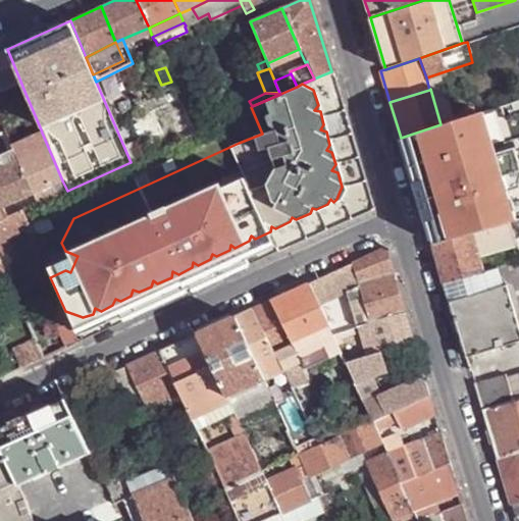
[(512,245),(506,224),(518,219),(518,99),(511,102),(470,115),(466,117),(440,124),(401,138),(411,175),(414,180),(422,211),(431,245),(471,235),(477,256),(512,245)]
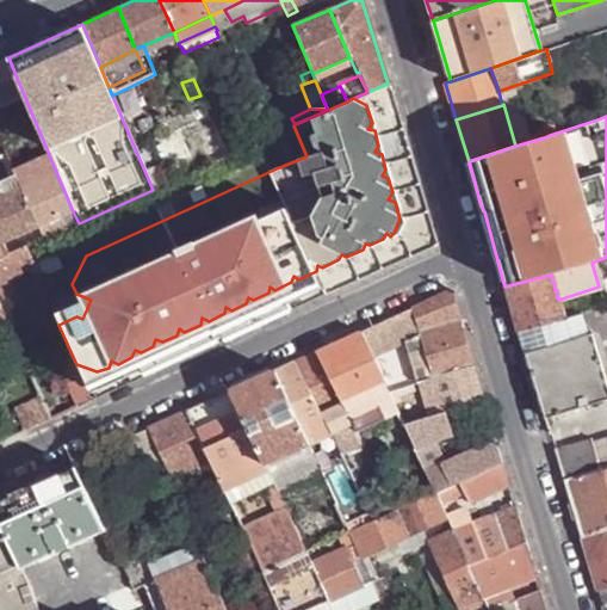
[(216,133),(227,156),(231,154),(237,151),(228,128),(216,133)]
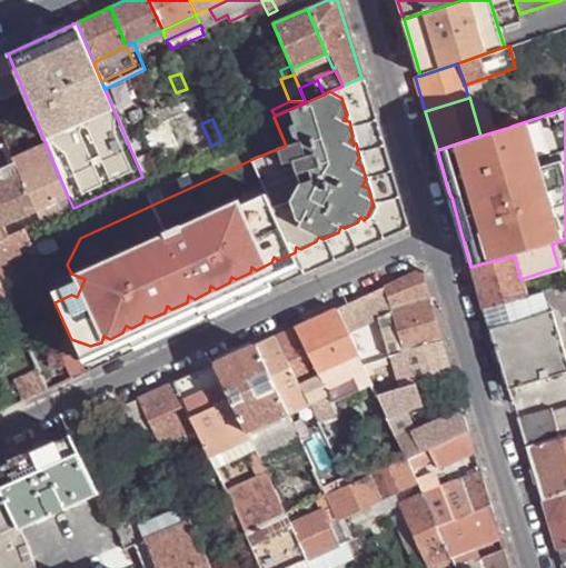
[(201,123),(200,121),(195,123),(186,128),(192,143),(188,145),(192,153),(211,146),(201,123)]
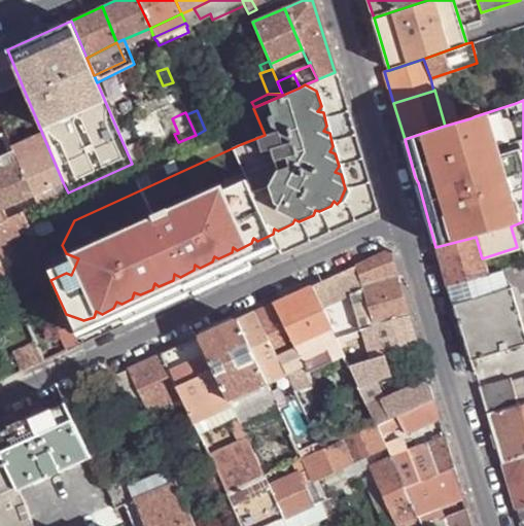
[(11,151),(16,164),(48,148),(42,134),(10,148),(11,151)]
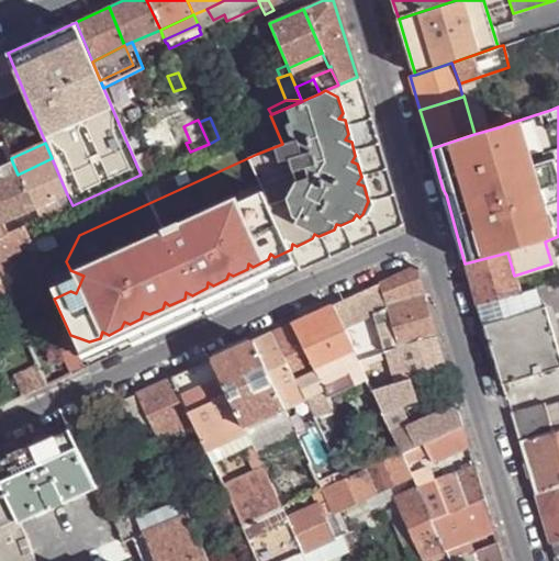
[(141,175),(151,170),(144,156),(134,159),(141,175)]
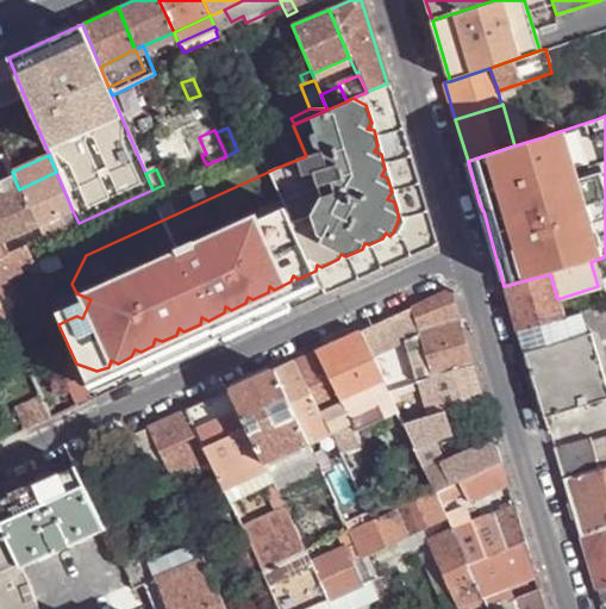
[(19,190),(36,228),(58,217),(73,211),(56,172),(19,190)]
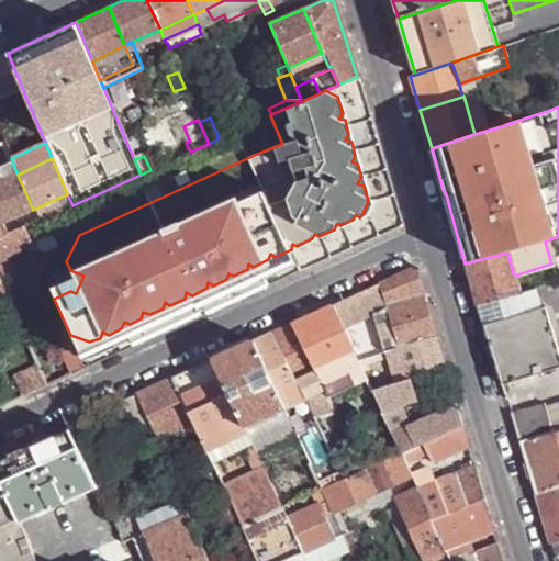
[(0,182),(18,175),(12,161),(0,167),(0,182)]
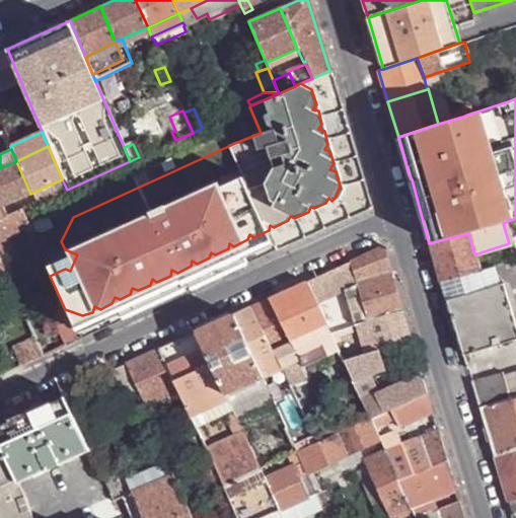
[(0,208),(30,194),(16,161),(0,168),(0,208)]
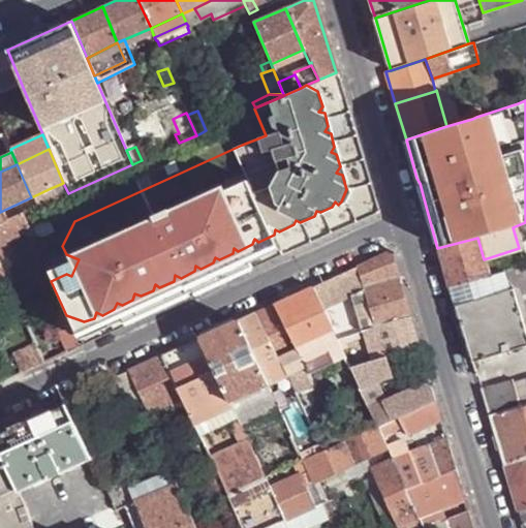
[(51,188),(31,197),(35,207),(55,197),(51,188)]
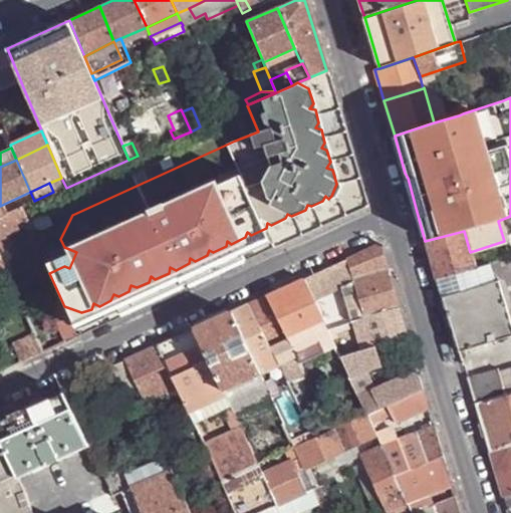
[(0,245),(30,232),(20,209),(5,216),(0,218),(0,245)]
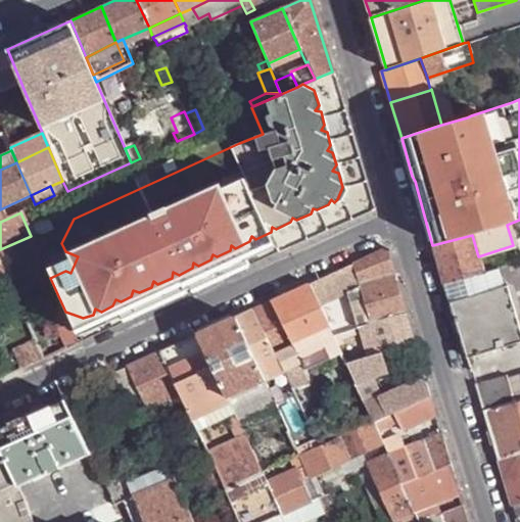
[(432,245),(443,283),(483,271),(478,256),(472,235),(432,245)]
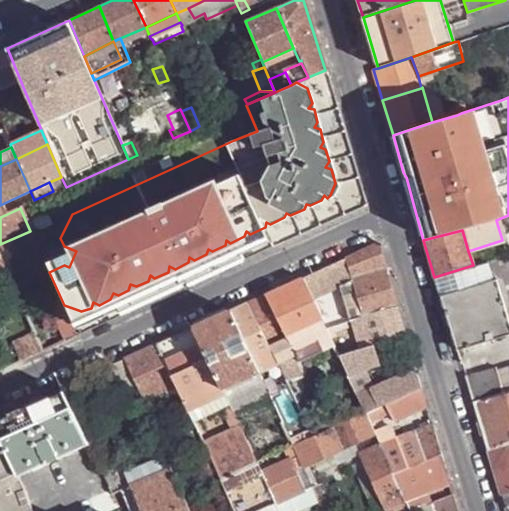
[(30,231),(0,244),(0,259),(35,242),(30,231)]
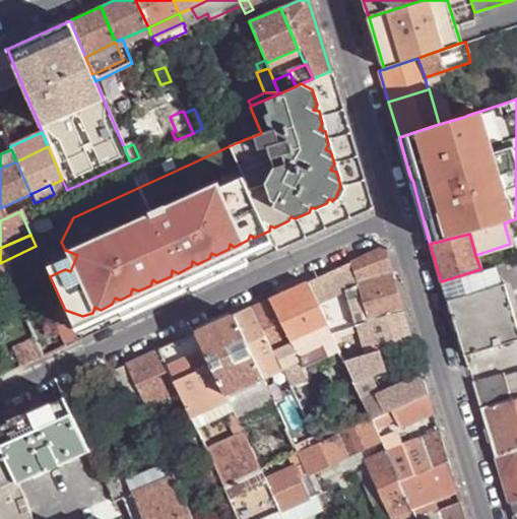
[(349,261),(358,285),(391,270),(383,246),(349,261)]
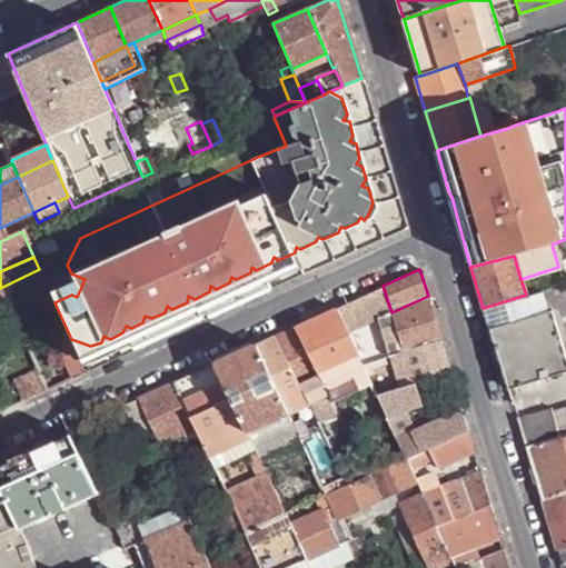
[(552,309),(565,357),(565,282),(546,289),(552,309)]
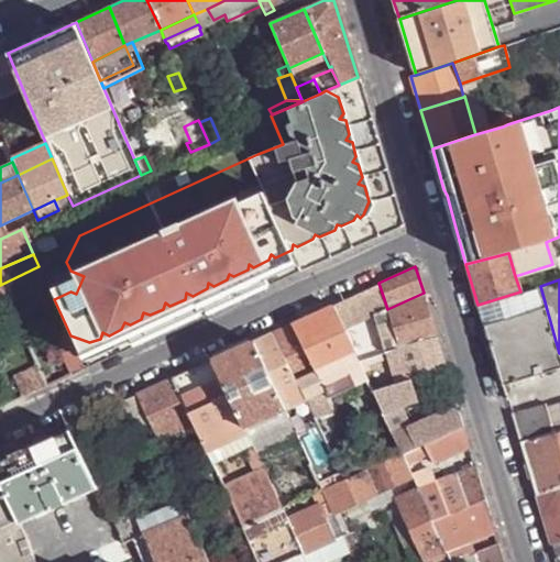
[(331,304),(341,327),(373,315),(387,309),(379,283),(331,304)]
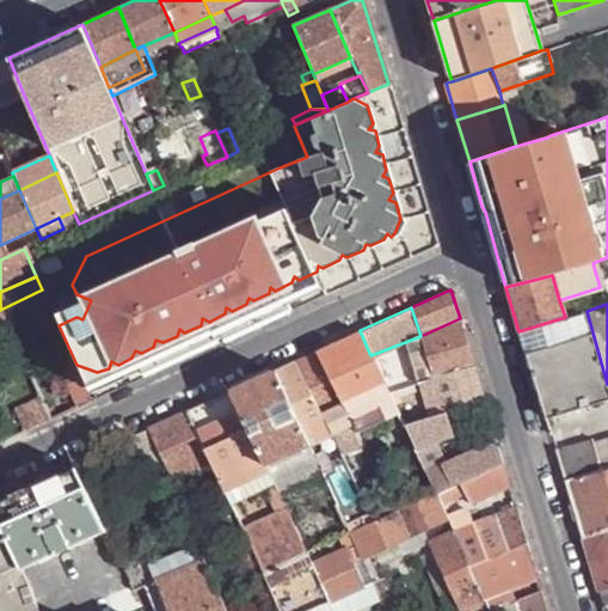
[(519,331),(527,353),(593,333),(587,311),(565,317),(519,331)]
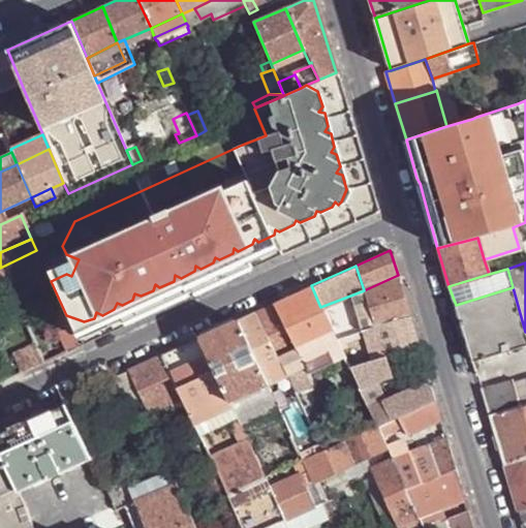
[(398,275),(364,290),(373,321),(375,325),(409,314),(398,275)]
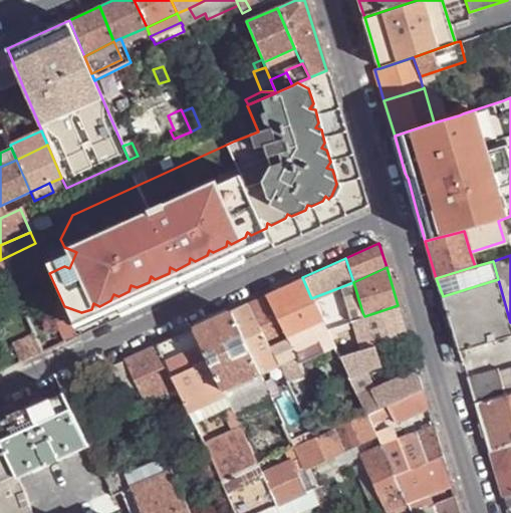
[(266,293),(292,349),(327,332),(311,298),(302,277),(266,293)]
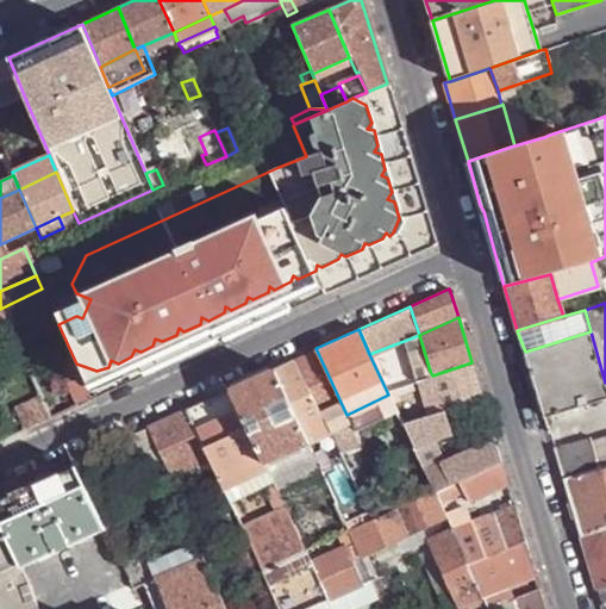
[(525,352),(543,416),(605,396),(605,383),(591,331),(525,352)]
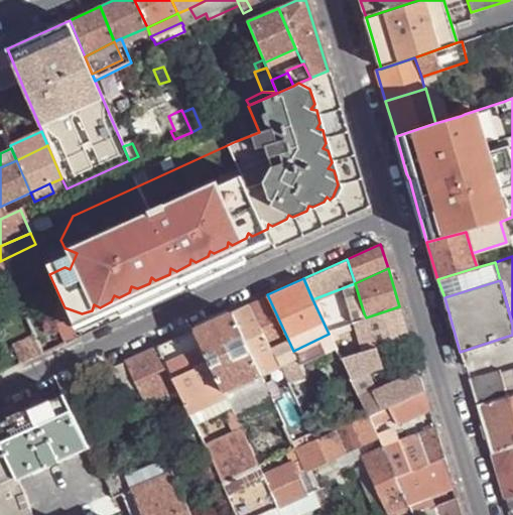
[(355,283),(342,288),(352,322),(362,319),(360,315),(364,313),(355,283)]
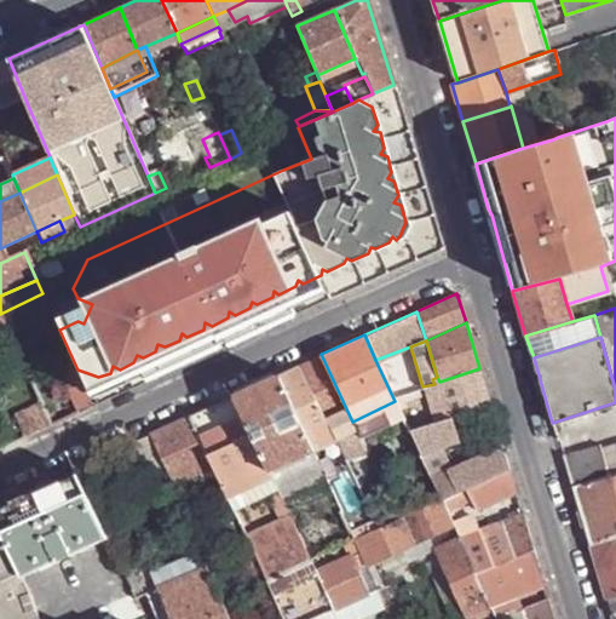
[(299,365),(334,436),(355,427),(352,422),(321,354),(299,365)]
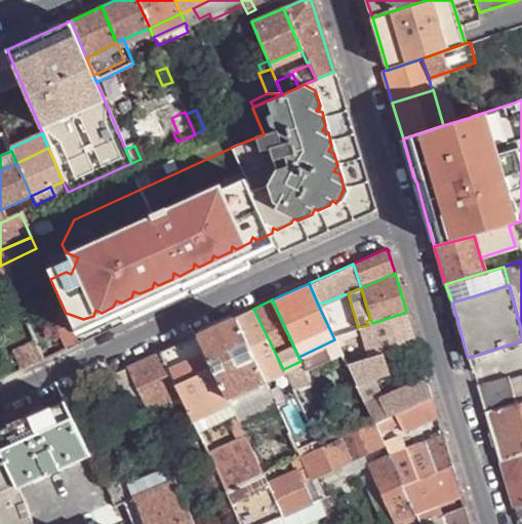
[(66,313),(61,301),(48,307),(53,319),(51,320),(65,350),(79,343),(66,313)]
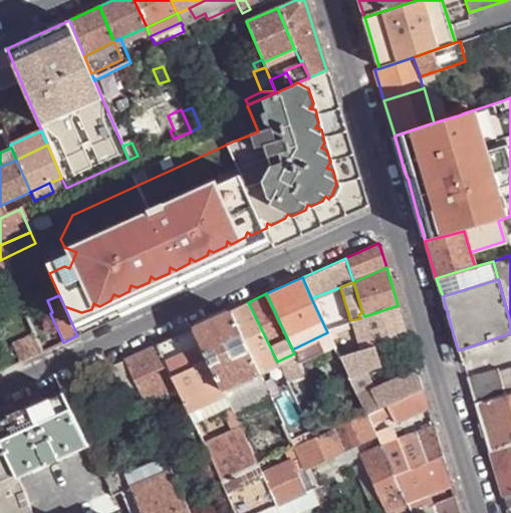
[(229,311),(258,371),(262,380),(281,370),(277,361),(248,302),(229,311)]
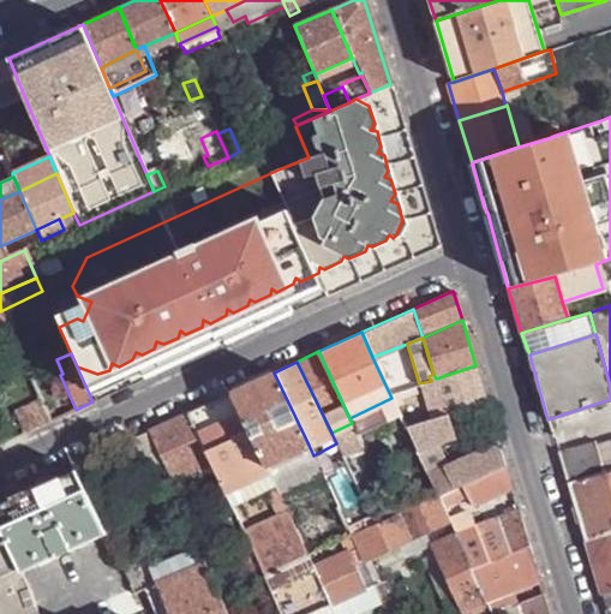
[(475,365),(436,379),(448,413),(469,407),(485,403),(475,365)]
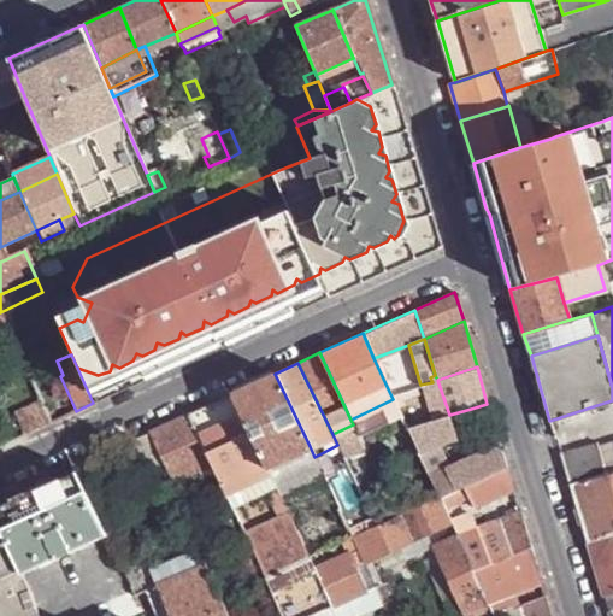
[(231,393),(266,468),(310,446),(275,374),(231,393)]
